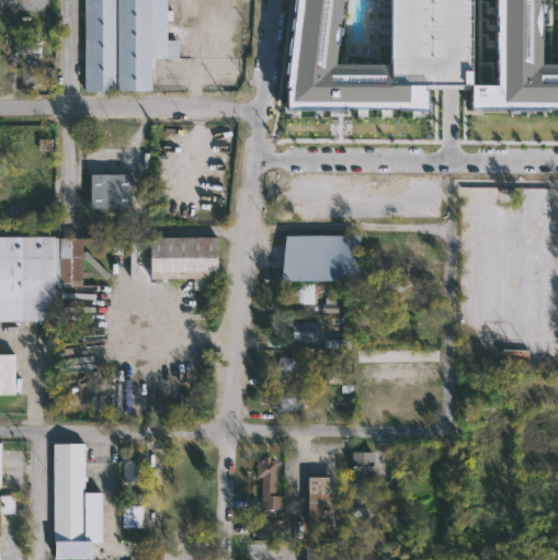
[(167,0),(168,11),(174,11),(174,21),(168,21),(168,41),(179,40),(179,58),(155,59),(155,83),(149,83),(149,90),(83,91),(82,0),(167,0)]
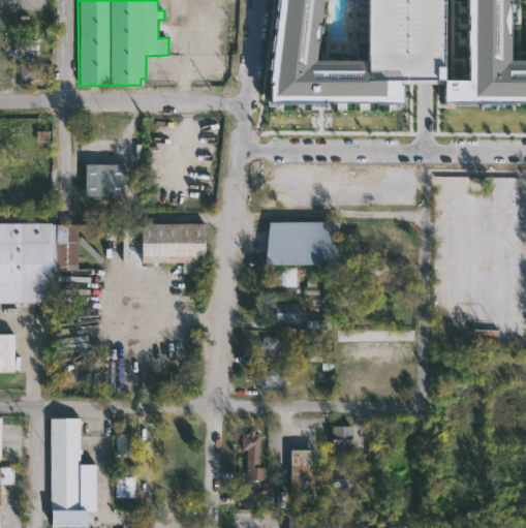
[(286,0),(325,0),(316,68),(368,68),(368,81),(396,81),(396,99),(279,99),(279,68),(286,0)]
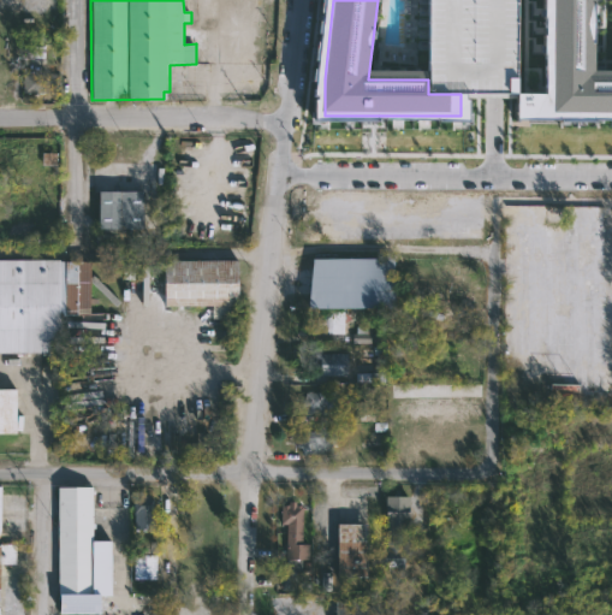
[(522,0),(522,94),(461,94),(428,94),(428,80),(428,0),(522,0)]
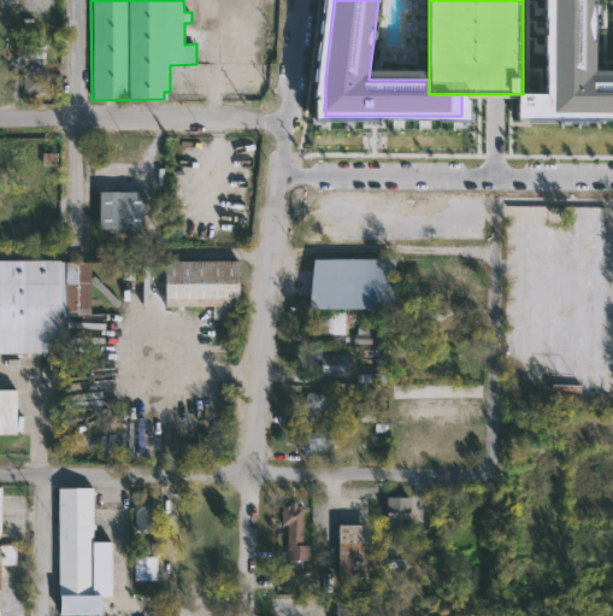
[(549,0),(596,0),(596,71),(612,71),(612,117),(549,117),(523,117),(523,94),(549,94),(549,0)]
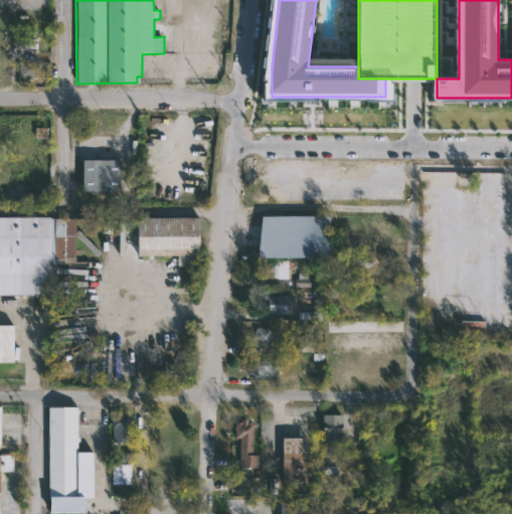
[(43,64),(22,63),(22,77),(43,78),(43,64)]
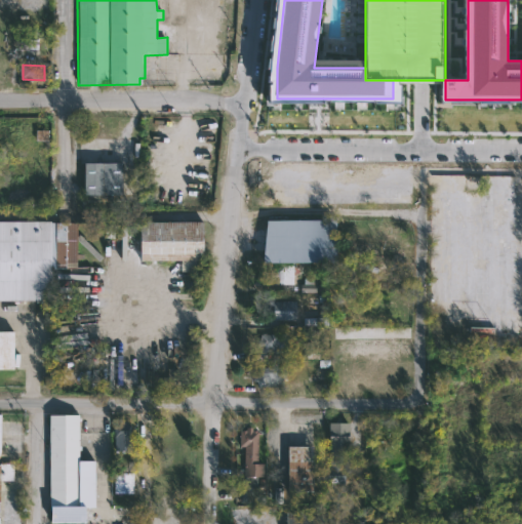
[(121,195),(82,195),(82,163),(121,163),(121,195)]
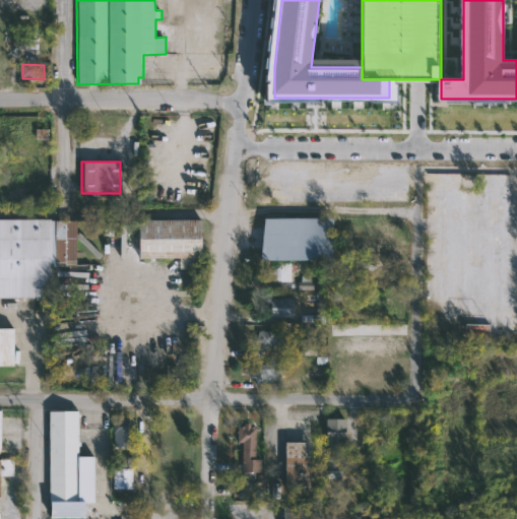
[(295,260),(257,261),(263,218),(333,217),(334,259),(295,260)]
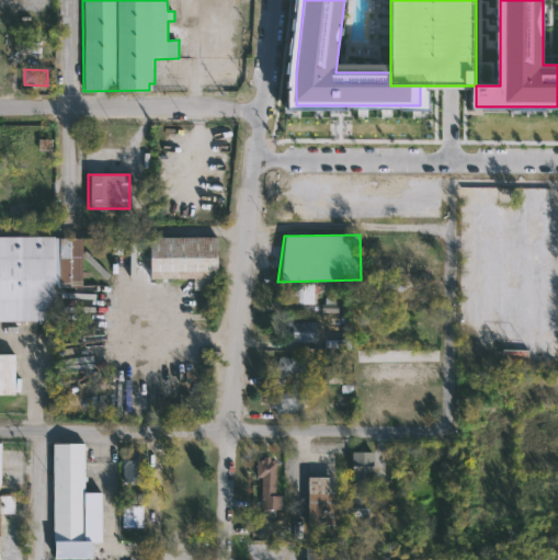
[(212,278),(149,280),(149,238),(216,237),(216,278),(212,278)]
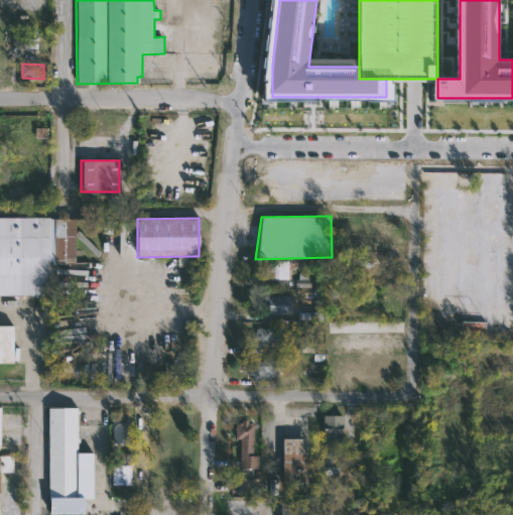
[(0,219),(49,219),(74,219),(74,265),(52,265),(52,296),(0,296),(0,219)]
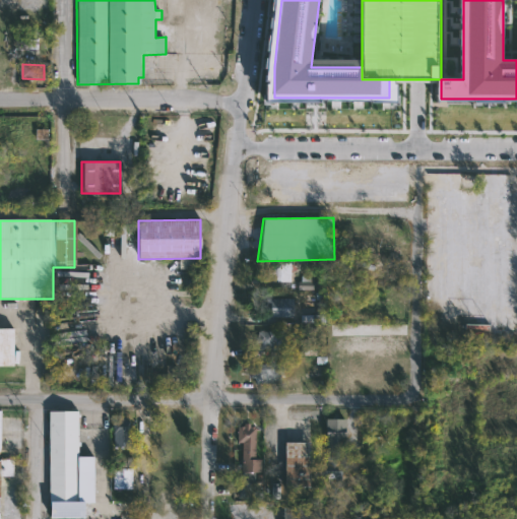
[(292,263),(292,282),(272,282),(272,277),(269,277),(269,269),(272,269),(272,264),(292,263)]
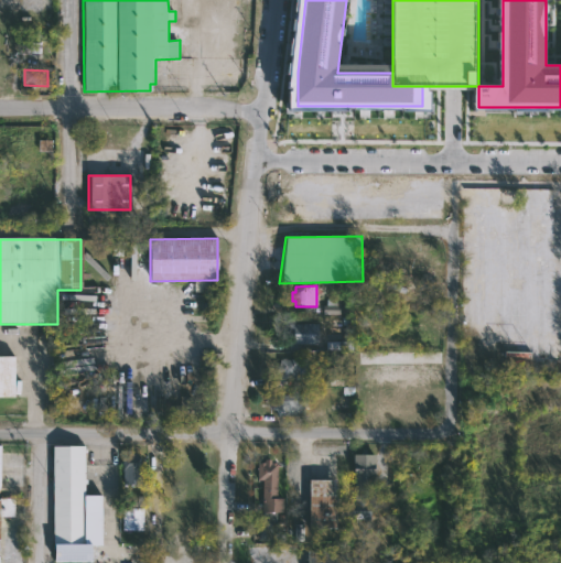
[(321,324),(321,345),(298,345),(298,352),(269,352),(269,345),(271,344),(291,344),(291,338),(288,338),(288,331),(291,331),(291,324),(321,324)]
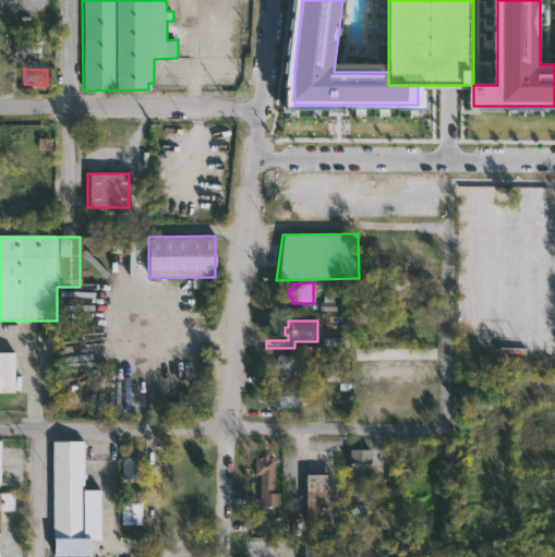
[(0,394),(0,353),(13,353),(13,394),(0,394)]
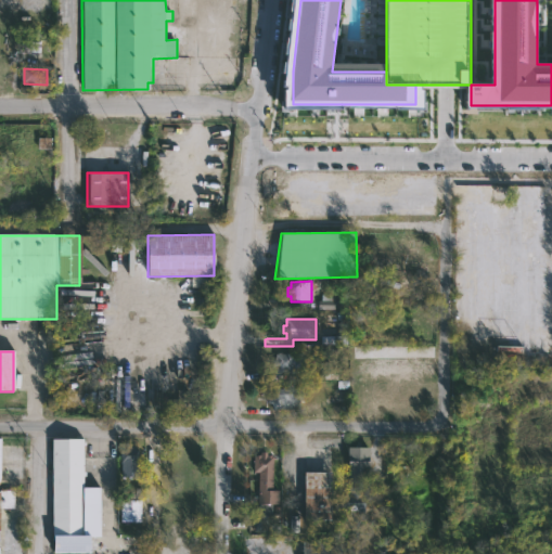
[(305,353),(305,375),(277,375),(277,369),(272,369),(272,361),(277,361),(277,353),(305,353)]
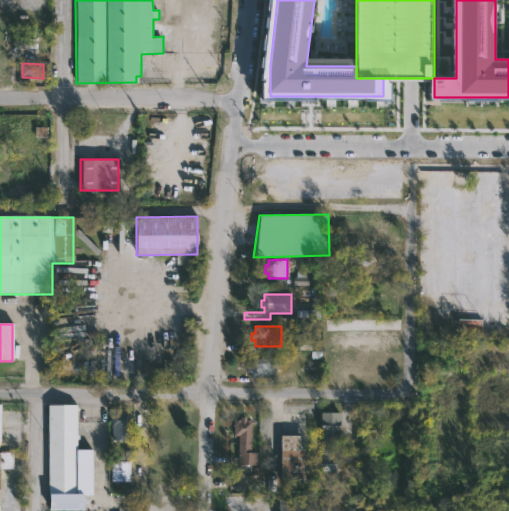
[(278,369),(278,378),(252,378),(252,373),(248,373),(248,364),(252,364),(252,359),(281,359),(280,369),(278,369)]
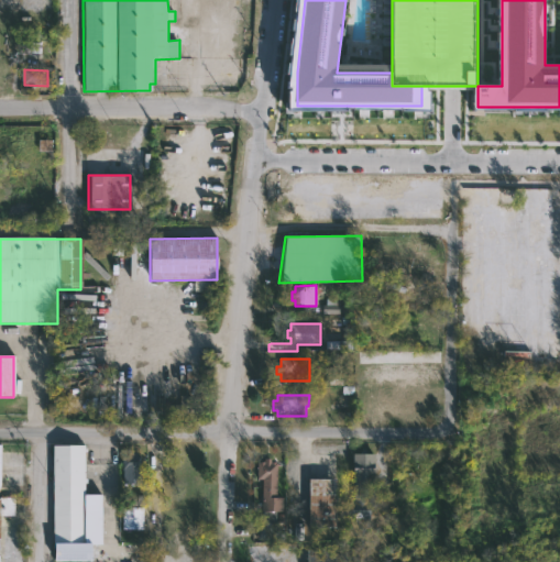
[(87,444),(87,494),(101,494),(101,544),(91,544),(91,561),(54,561),(54,444),(87,444)]
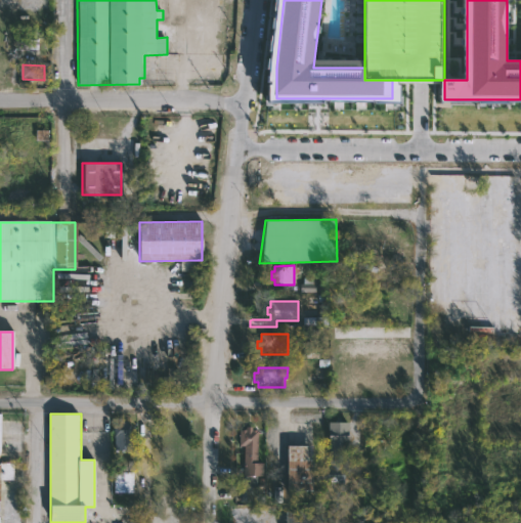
[(350,427),(349,484),(330,484),(332,440),(330,440),(330,421),(350,422),(350,427)]
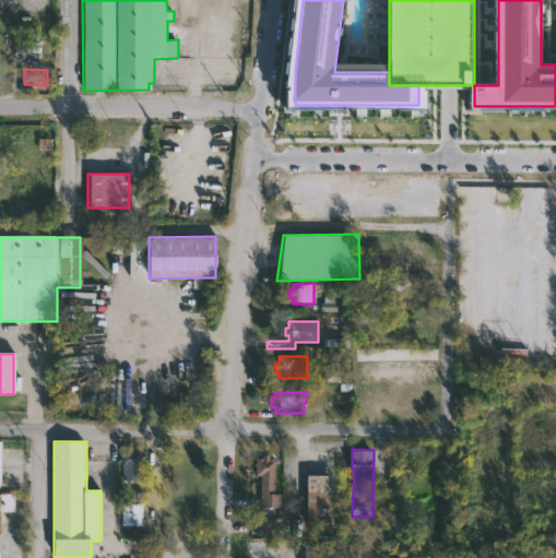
[(138,450),(138,453),(141,453),(142,479),(135,481),(135,484),(130,484),(130,481),(123,481),(123,453),(128,453),(128,450),(138,450)]
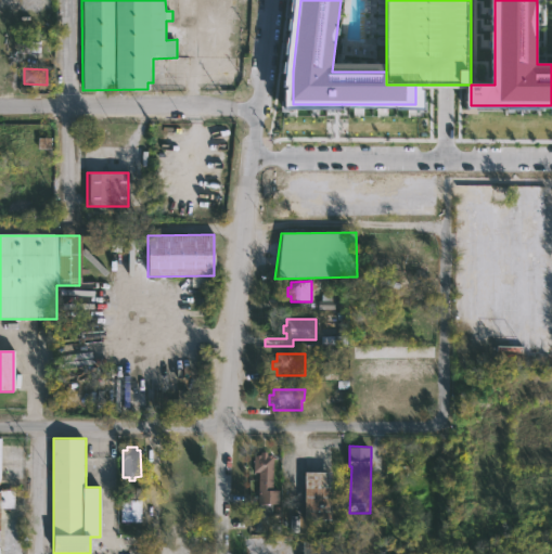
[(269,451),(269,454),(274,454),(274,490),(281,490),(281,504),(274,503),(274,510),(284,510),(283,532),(257,531),(257,519),(266,519),(266,515),(258,515),(258,509),(267,509),(267,503),(259,503),(259,493),(261,493),(261,472),(254,472),(254,455),(262,455),(262,451),(269,451)]
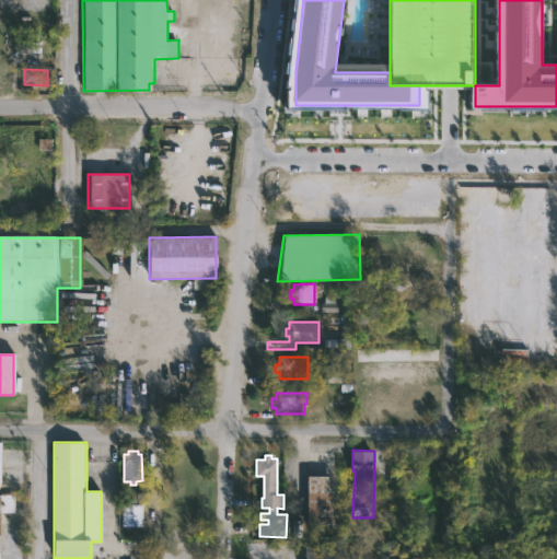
[(335,522),(306,522),(308,476),(335,476),(335,522)]
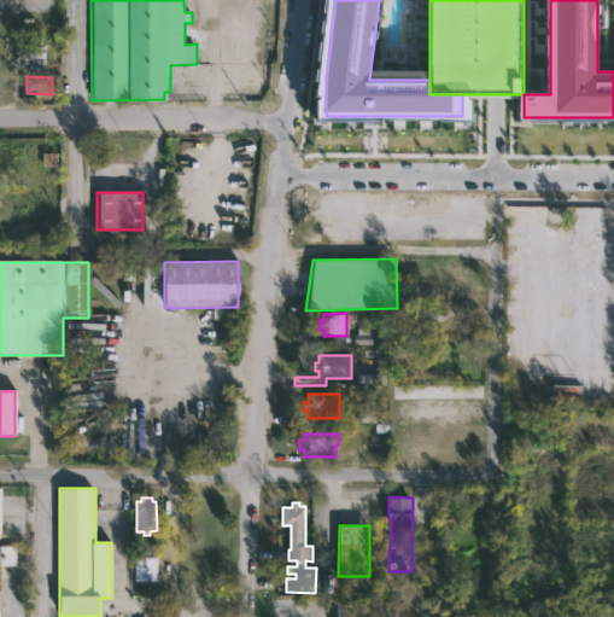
[(161,582),(138,582),(136,546),(161,545),(161,582)]
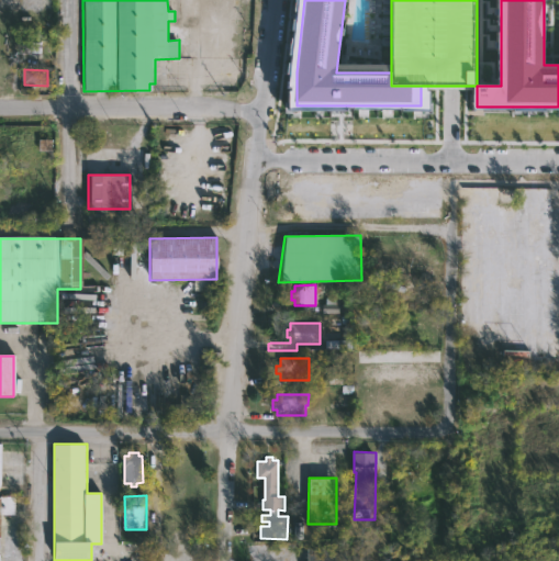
[(0,560),(0,497),(15,497),(14,515),(0,515),(0,560)]
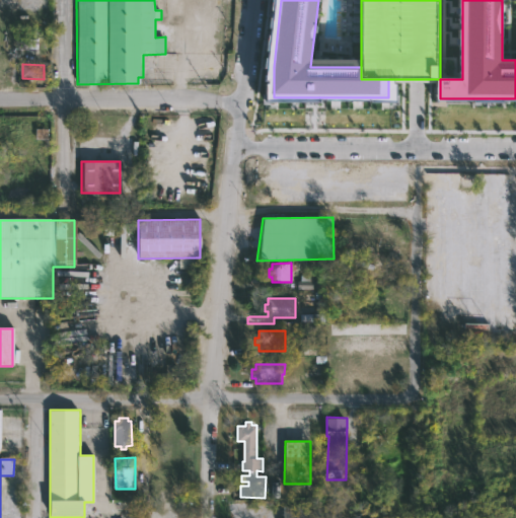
[(283,517),(283,507),(320,506),(320,517),(283,517)]
